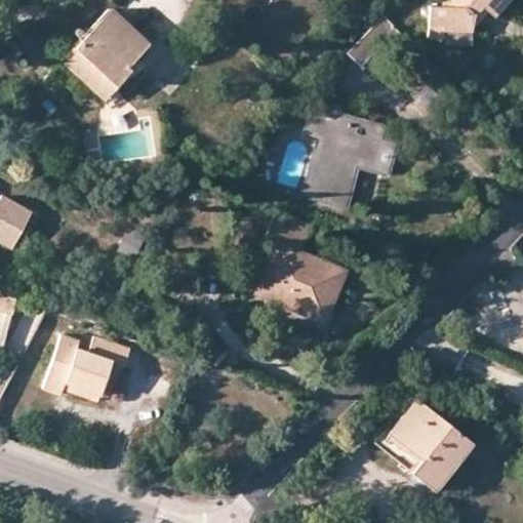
[(496,17),(512,0),(445,0),(445,10),(432,10),(432,29),(446,29),(446,33),(475,33),(475,28),(475,16),(484,6),(490,11),(496,17)]
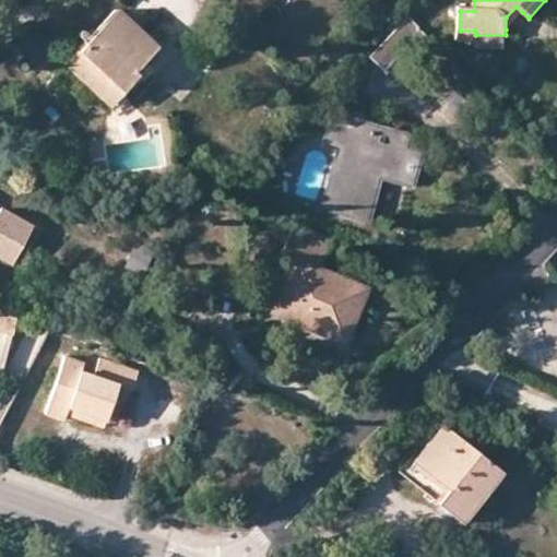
[(516,7),(506,18),(506,30),(522,12),(516,7)]
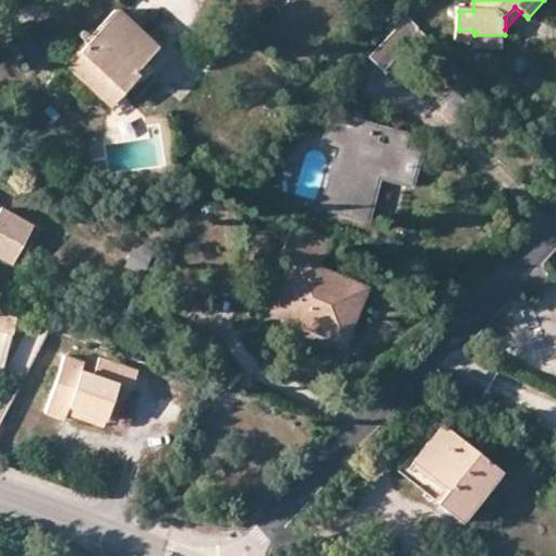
[(119,12),(81,53),(125,92),(141,73),(137,71),(145,63),(157,48),(119,12)]
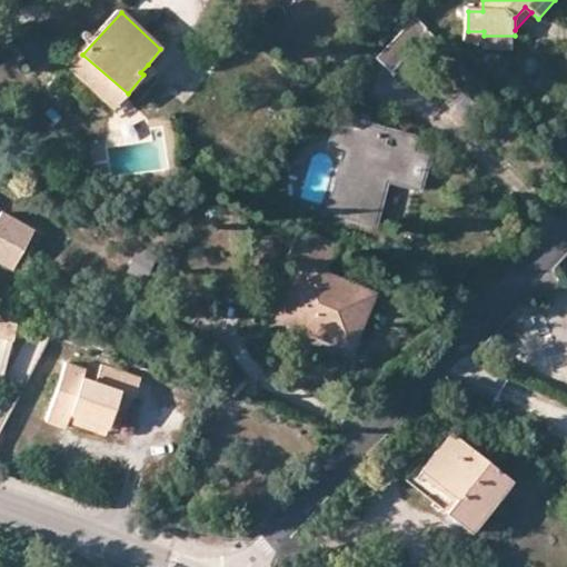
[(437,41),(417,21),(377,66),(394,81),(414,58),(419,61),(437,41)]
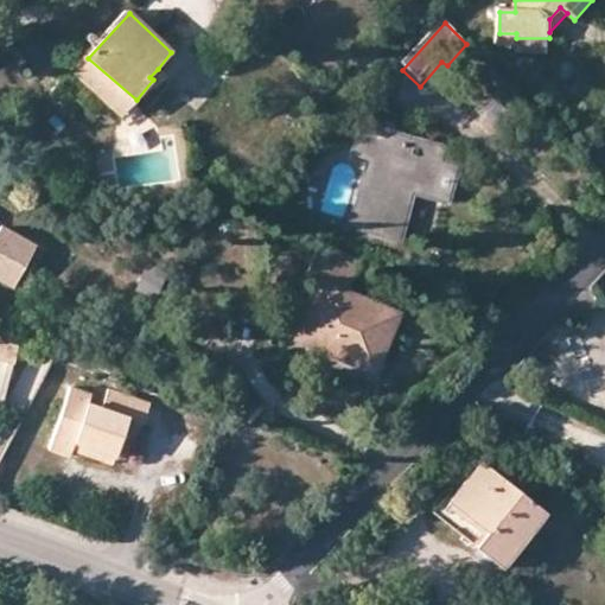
[(551,48),(549,38),(516,38),(516,33),(500,33),(501,49),(551,48)]
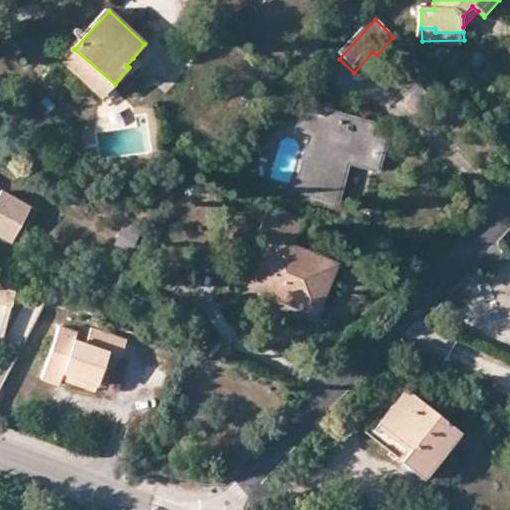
[(115,84),(74,49),(71,47),(61,61),(102,98),(107,95),(115,84)]
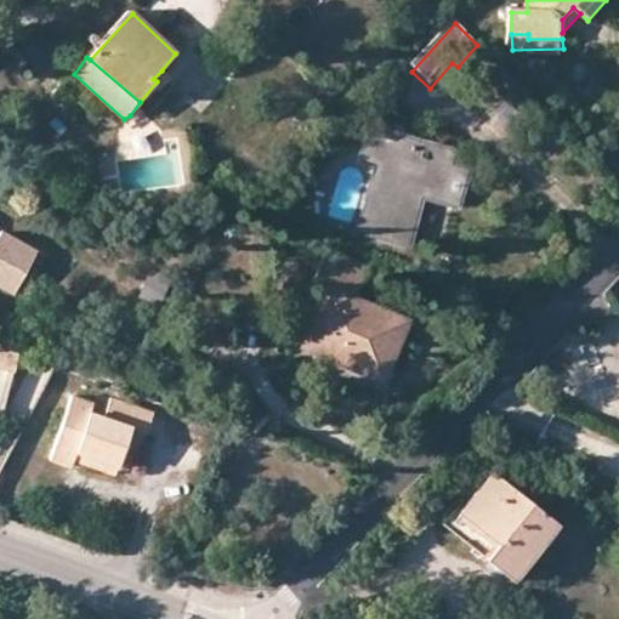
[(157,81),(140,102),(130,115),(132,117),(158,90),(160,91),(171,79),(162,71),(153,79),(157,81)]
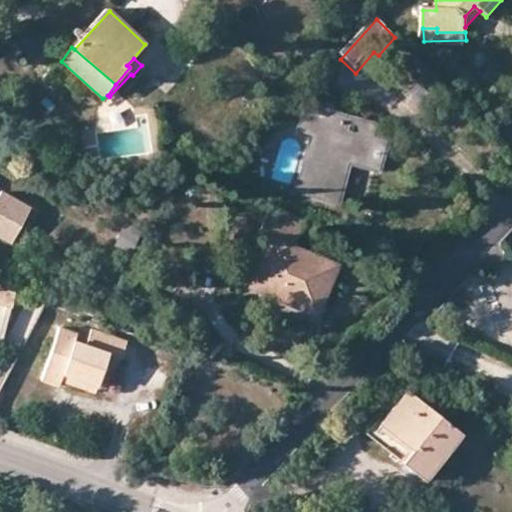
[(335,104),(311,97),(298,135),(311,139),(297,192),(341,205),(352,165),(384,173),(393,138),(379,134),(381,123),(336,110),(335,104)]
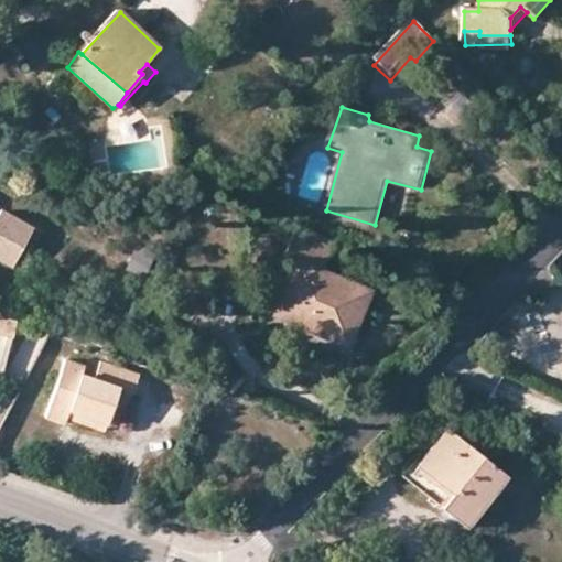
[(136,188),(125,190),(127,205),(137,203),(136,188)]
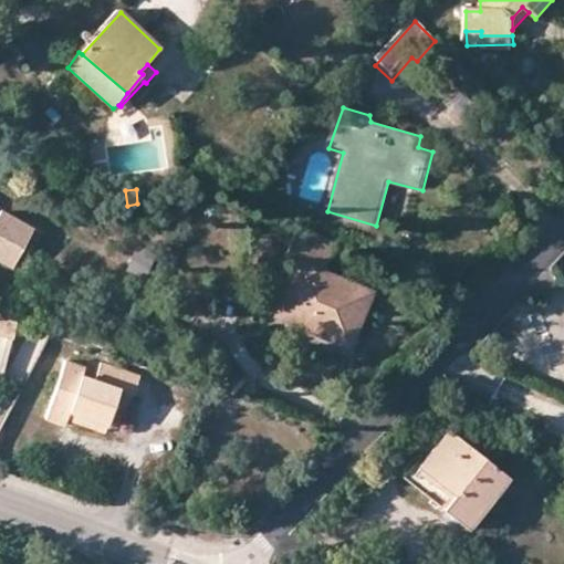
[(0,257),(14,265),(35,230),(3,211),(0,217),(0,257)]
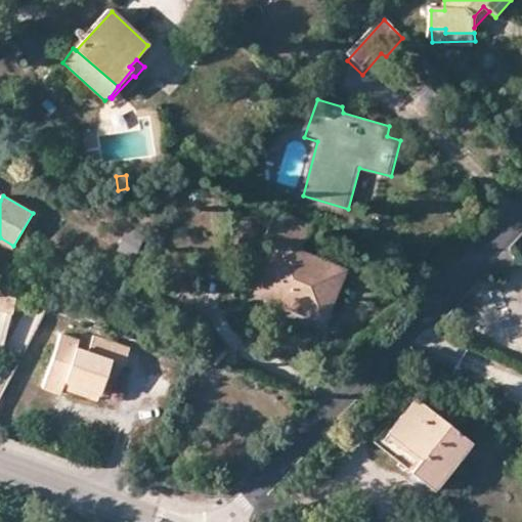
[(313,224),(278,209),(267,241),(274,243),(256,294),(270,300),(274,294),(322,314),(343,267),(304,251),(313,224)]
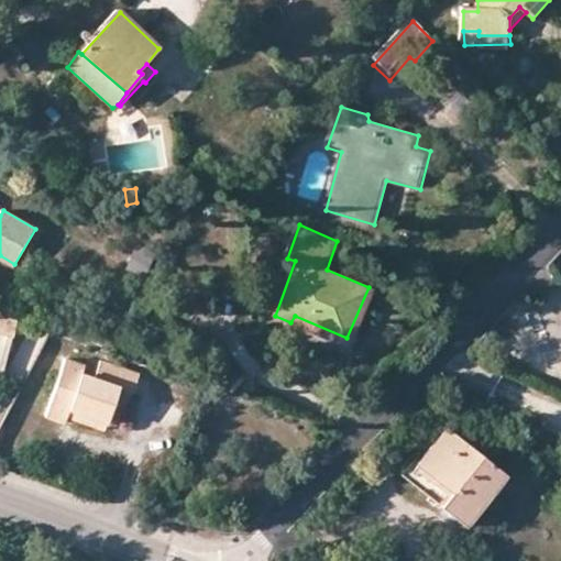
[(295,316),(290,322),(351,348),(375,290),(369,287),(347,338),(295,316)]
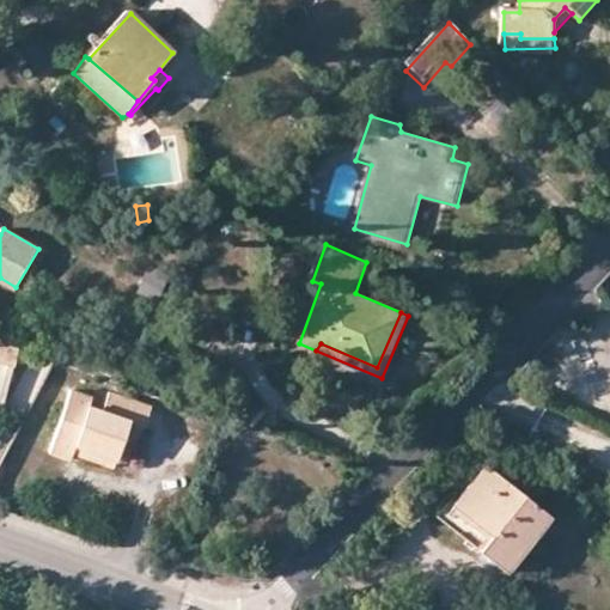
[(78,446),(120,461),(132,422),(147,426),(153,408),(111,394),(107,412),(91,408),(95,400),(73,391),(52,453),(73,461),(74,456),(78,446)]
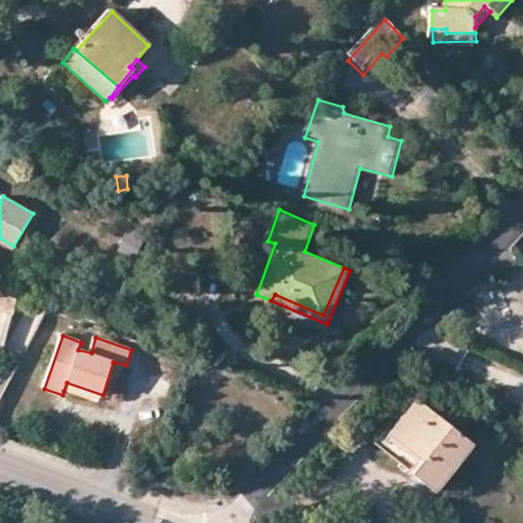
[(99,402),(103,395),(67,383),(64,391),(99,402)]
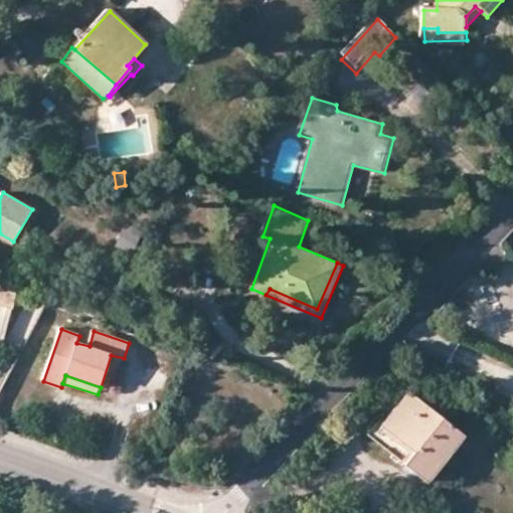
[(463,435),(410,391),(382,425),(413,451),(405,463),(404,464),(428,481),(463,435)]
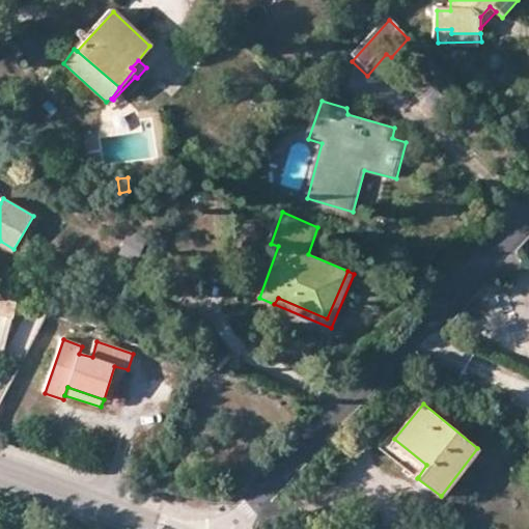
[(426,465),(394,439),(388,435),(381,447),(418,477),(426,465)]
